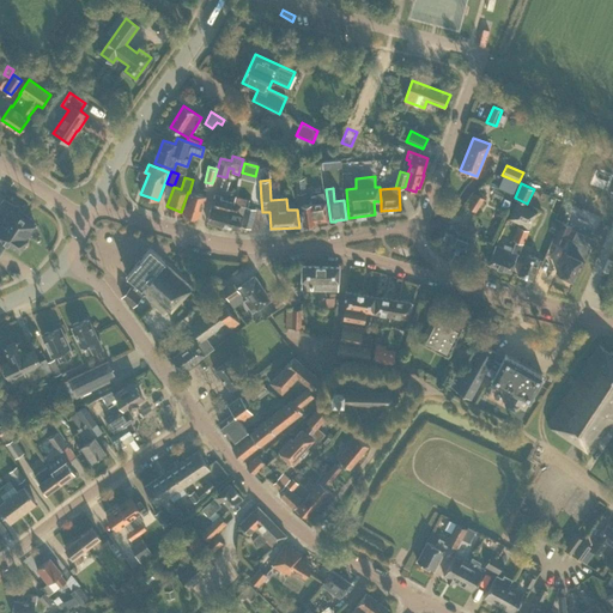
[(183,213),(199,218),(206,196),(194,193),(195,190),(190,189),(183,213)]
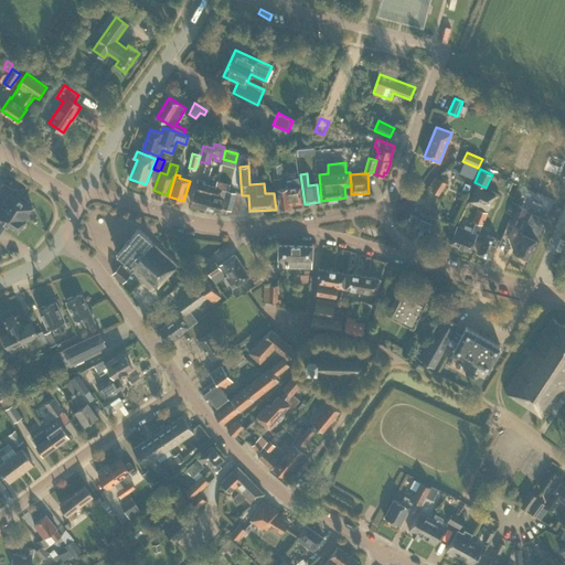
[(191,203),(210,209),(216,187),(205,184),(206,181),(204,180),(198,178),(191,203)]
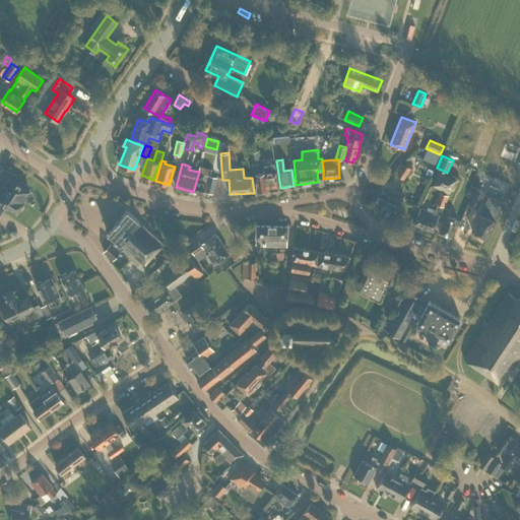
[(396,175),(403,179),(410,168),(403,164),(396,175)]
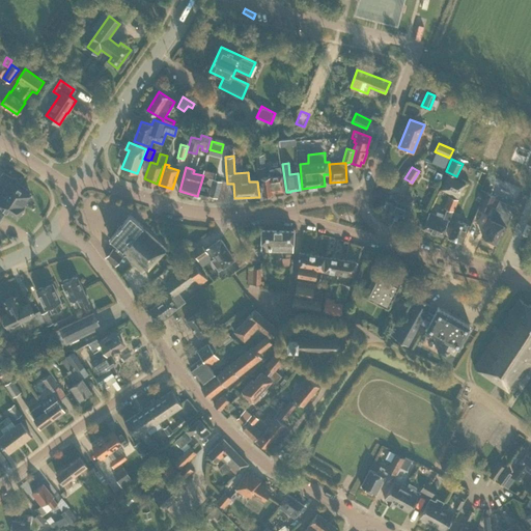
[(270,170),(270,176),(260,177),(262,196),(264,196),(267,198),(270,197),(271,195),(273,195),(273,193),(283,192),(280,169),(270,170)]
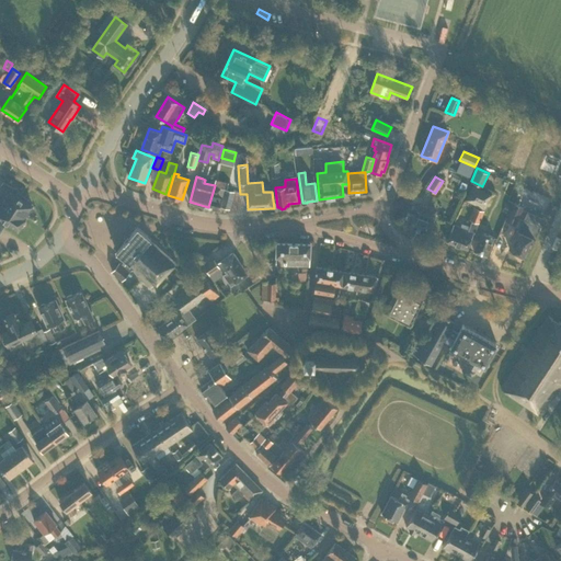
[(9,192),(2,202),(24,216),(32,205),(31,204),(30,199),(24,199),(16,194),(19,191),(18,187),(13,187),(7,183),(3,187),(9,192)]
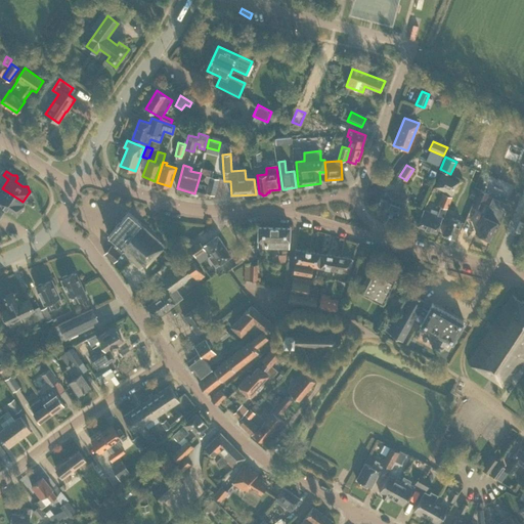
[(476,185),(482,188),(488,174),(482,171),(476,185)]
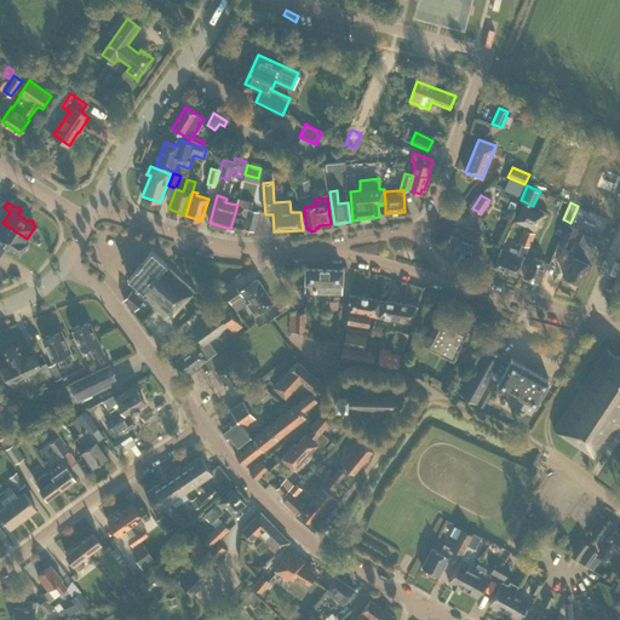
[(258,211),(237,205),(230,229),(242,233),(244,227),(253,229),(258,211)]
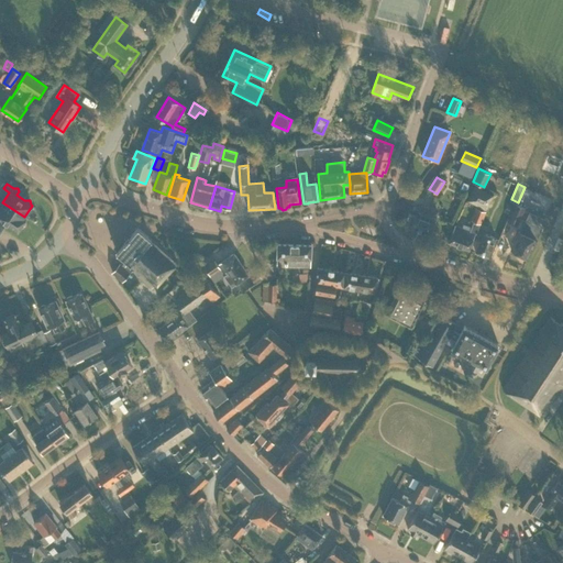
[(478,207),(484,210),(485,208),(492,195),(475,187),(468,200),(479,205),(478,207)]
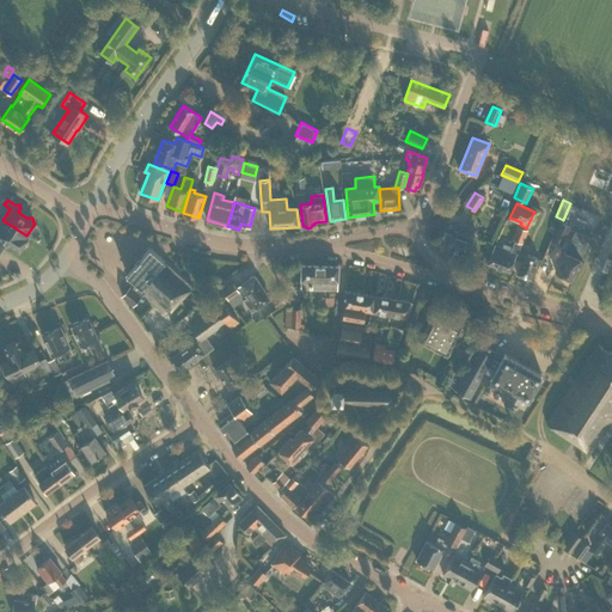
[(29,237),(26,236),(2,220),(0,222),(0,246),(5,240),(19,250),(22,248),(26,245),(26,240),(29,237)]
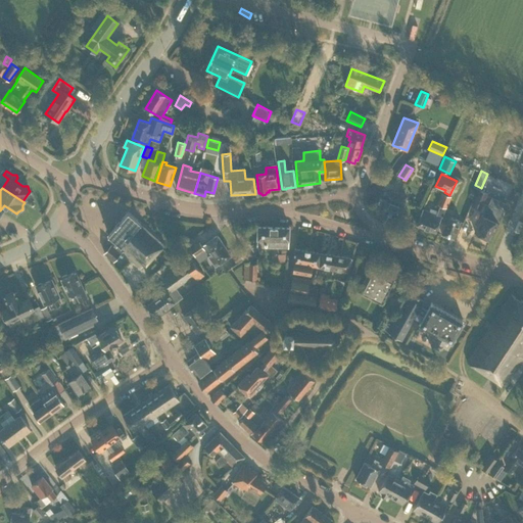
[(471,205),(480,209),(487,193),(479,189),(471,205)]
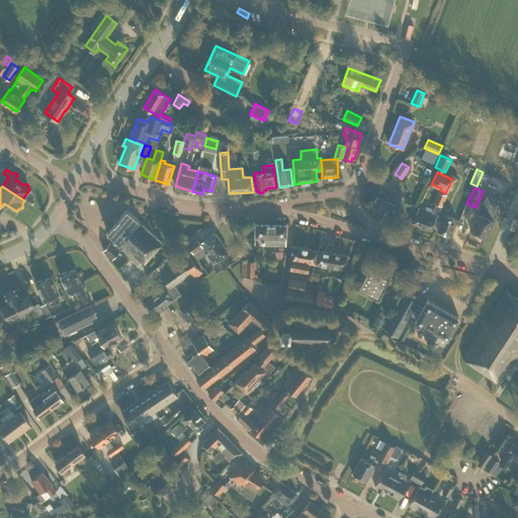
[(400,204),(399,204),(402,194),(385,188),(381,197),(379,196),(374,208),(396,217),(400,204)]
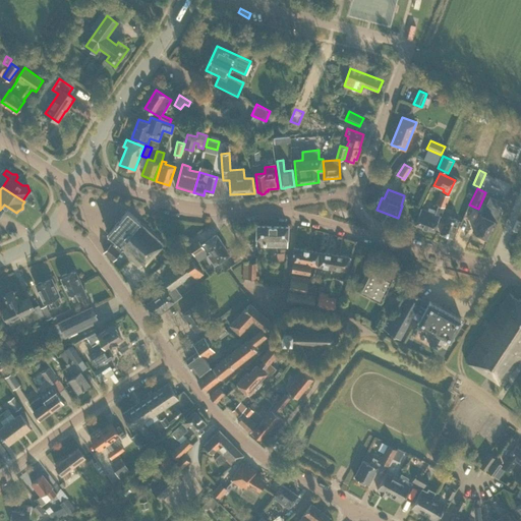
[(436,204),(445,207),(450,195),(440,191),(436,204)]
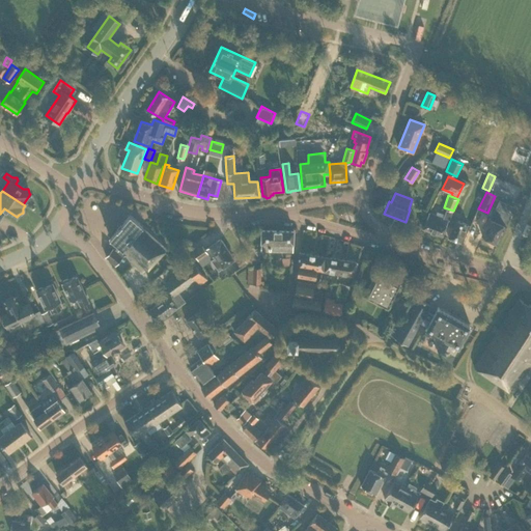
[(488,241),(494,243),(498,235),(501,236),(510,215),(495,208),(490,219),(488,218),(485,223),(487,224),(482,236),(488,240),(488,241)]
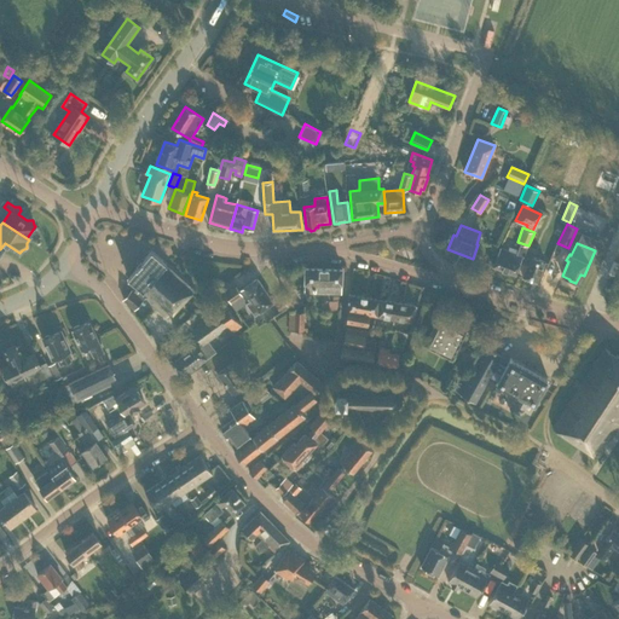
[(493,266),(515,275),(522,255),(524,256),(527,248),(520,246),(518,254),(501,247),(493,266)]
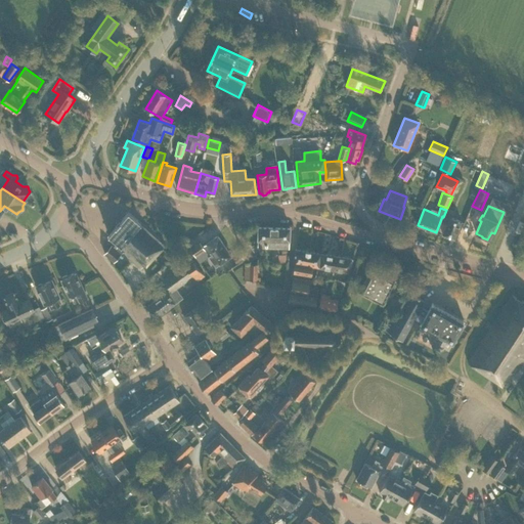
[(442,234),(454,238),(461,221),(451,217),(453,211),(447,209),(442,222),(446,223),(442,234)]
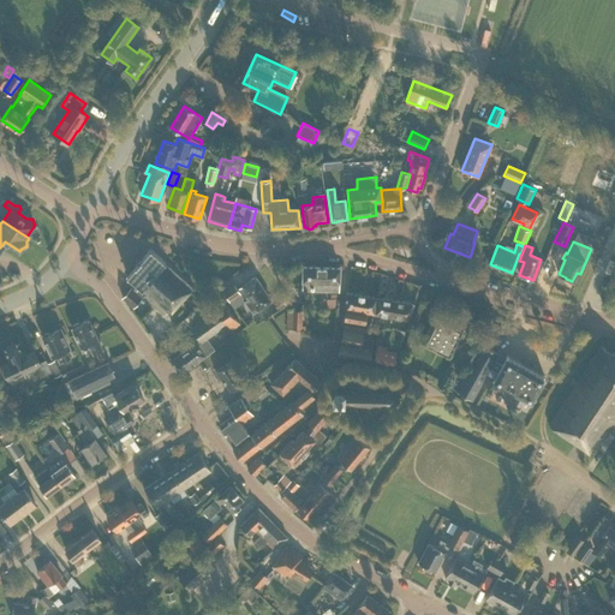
[(131,288),(123,297),(133,306),(142,298),(137,293),(139,291),(168,316),(193,287),(165,262),(166,262),(150,249),(127,275),(138,285),(133,291),(131,288)]
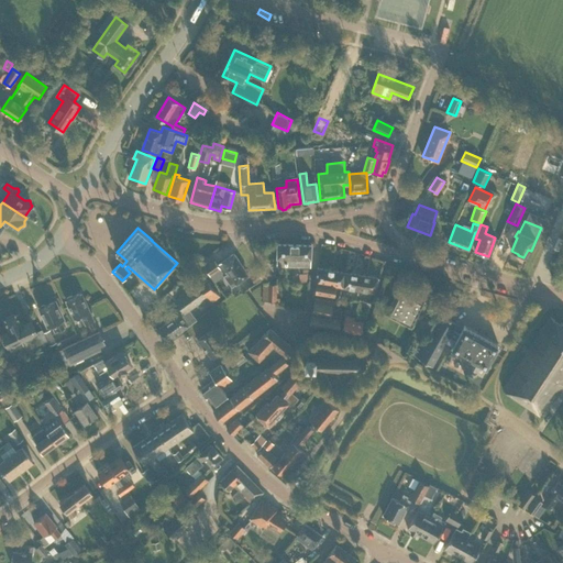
[(311,245),(277,244),(277,265),(310,266),(310,258),(311,258),(311,245)]
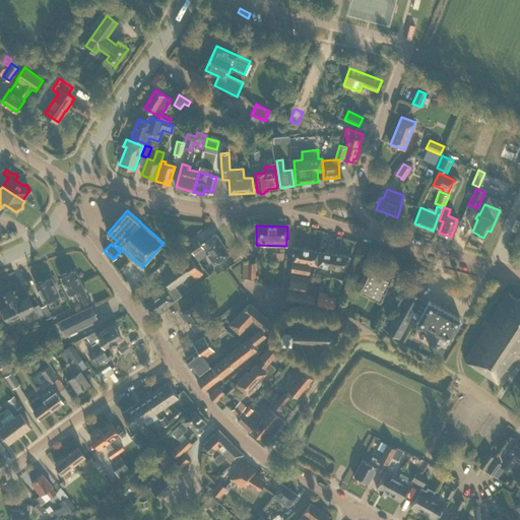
[(230,254),(216,234),(202,243),(208,253),(207,254),(214,264),(230,254)]
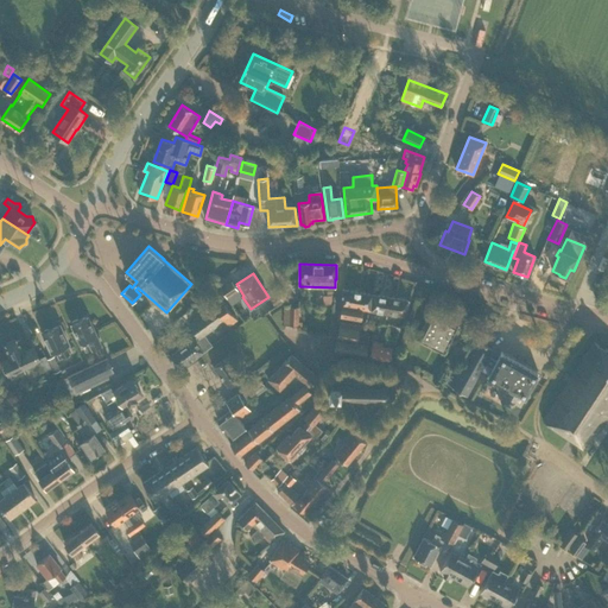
[(203,282),(197,289),(204,296),(210,289),(203,282)]
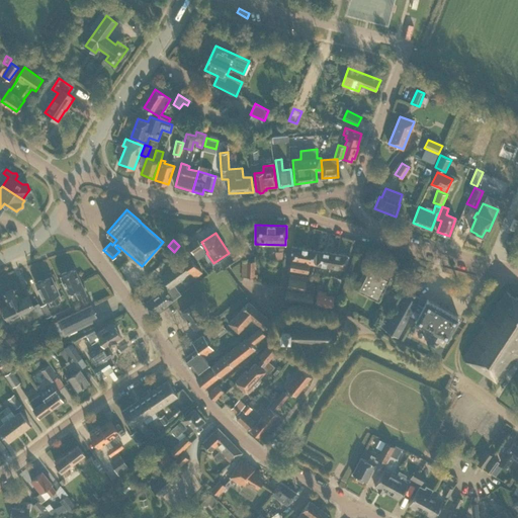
[(189,245),(195,253),(203,248),(197,240),(189,245)]
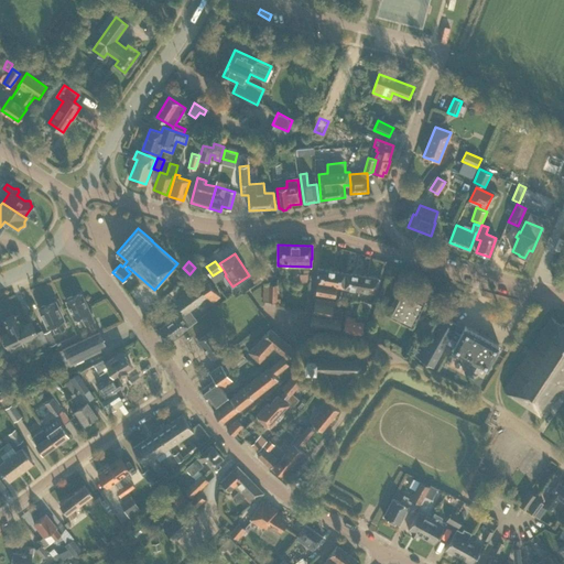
[(343,288),(345,272),(317,268),(316,293),(335,296),(336,286),(343,288)]
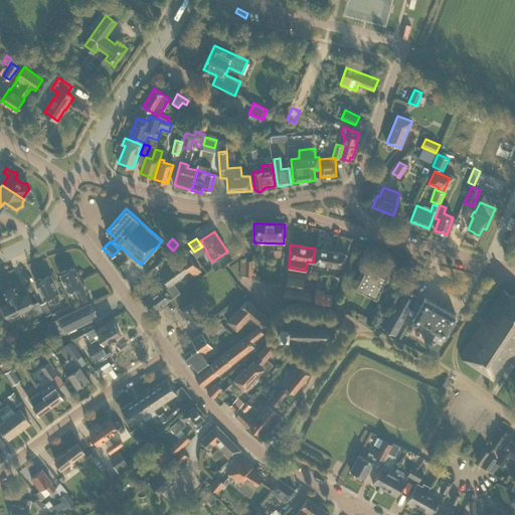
[(328,265),(329,251),(315,248),(313,263),(328,265)]
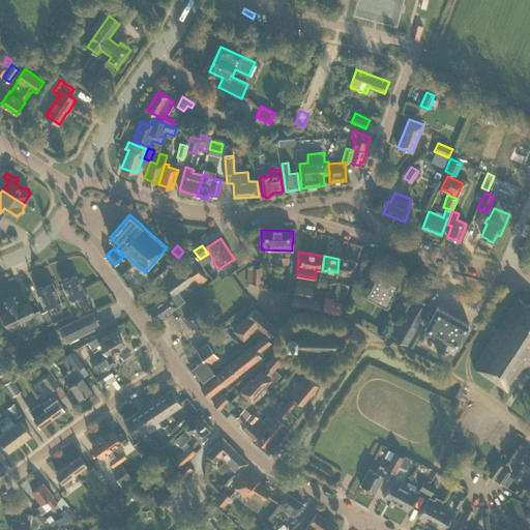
[(337,272),(352,275),(356,262),(339,259),(337,272)]
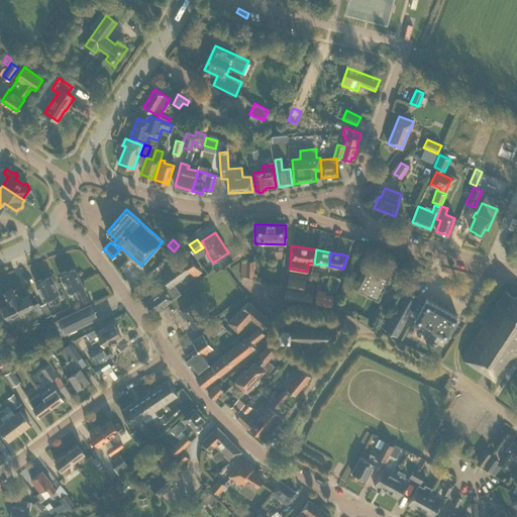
[(169,285),(146,301),(154,312),(181,293),(174,284),(191,271),(195,277),(202,272),(189,254),(162,275),(169,285)]
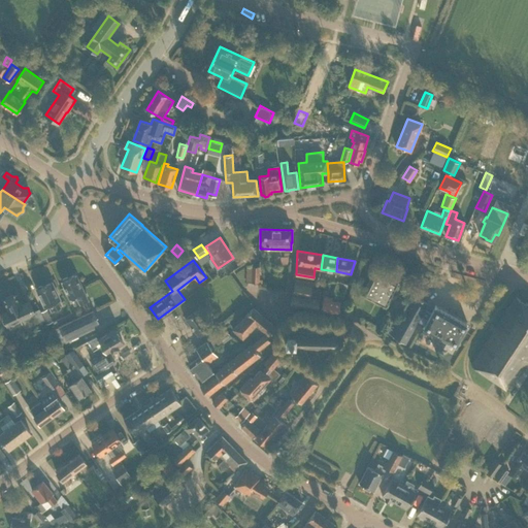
[(245,282),(258,283),(259,266),(252,265),(252,266),(246,266),(245,282)]
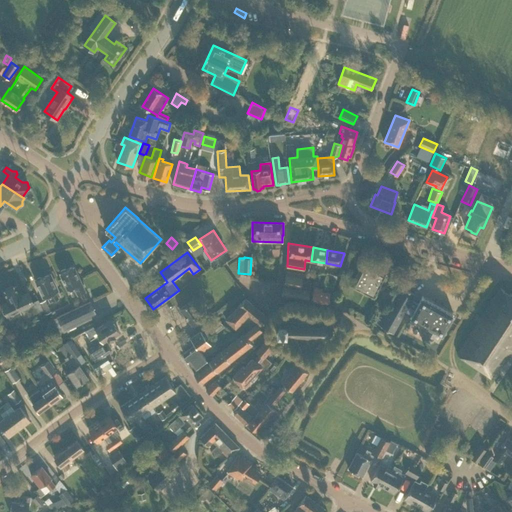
[(386,273),(363,262),(352,285),(374,296),(386,273)]
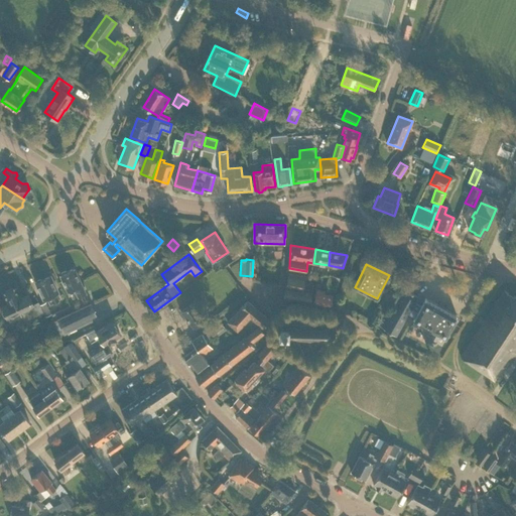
[(74,268),(60,274),(69,291),(75,288),(79,296),(86,293),(74,268)]
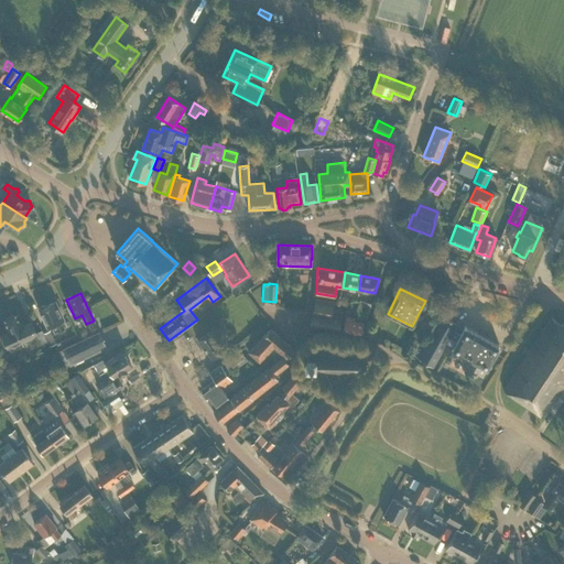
[(310,326),(339,331),(343,313),(333,311),(334,302),(315,297),(313,313),(310,326)]
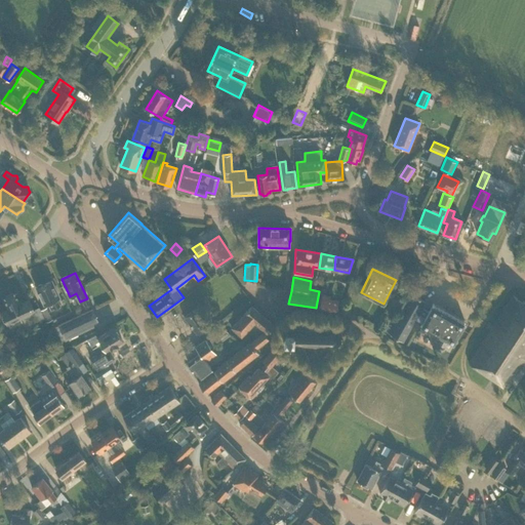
[(49,305),(50,305),(52,309),(59,306),(56,298),(59,297),(51,280),(43,284),(41,283),(38,284),(38,286),(37,287),(45,305),(48,303),(49,305)]
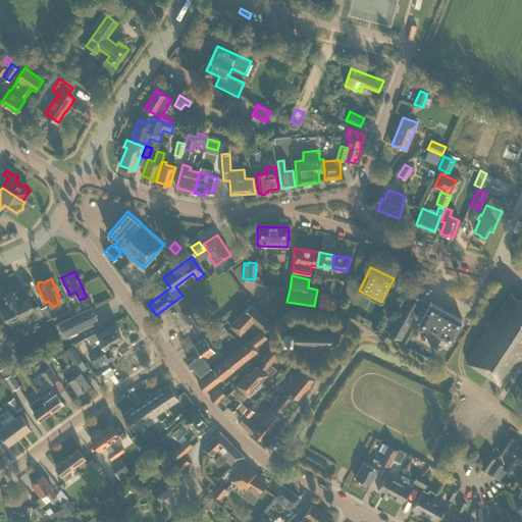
[(334,291),(338,279),(333,278),(329,290),(334,291)]
